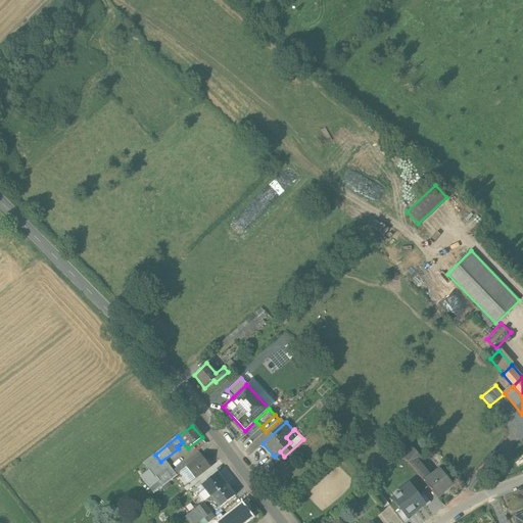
[(423,461),(413,447),(402,456),(413,468),(420,463),(423,461)]
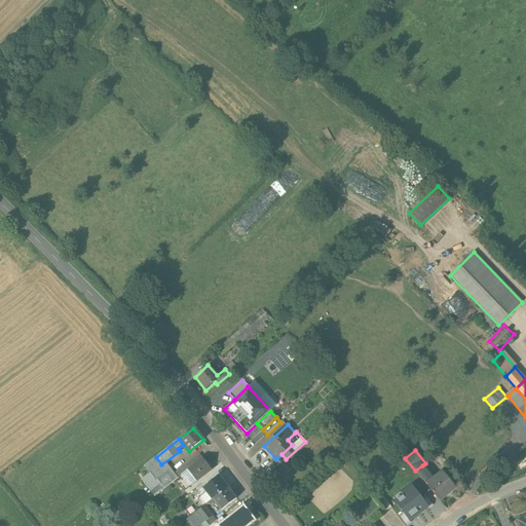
[(275,458),(271,462),(276,468),(286,459),(282,454),(276,459),(275,458)]
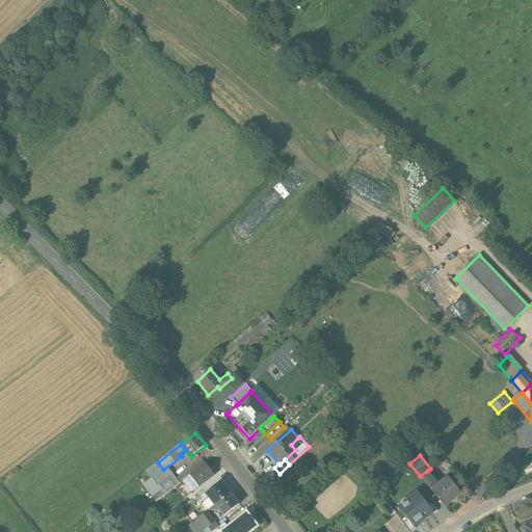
[(205,463),(189,475),(190,476),(188,477),(190,481),(188,483),(193,489),(197,486),(198,487),(214,476),(205,463)]
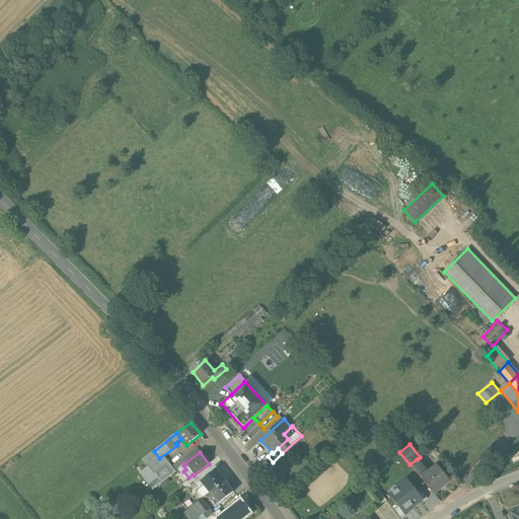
[(437,466),(428,473),(417,459),(410,464),(434,495),(450,482),(437,466)]
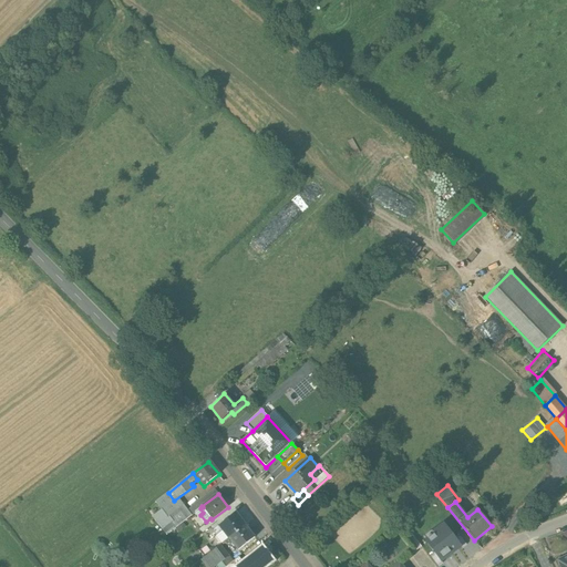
[(185,505),(168,517),(176,527),(193,515),(185,505)]
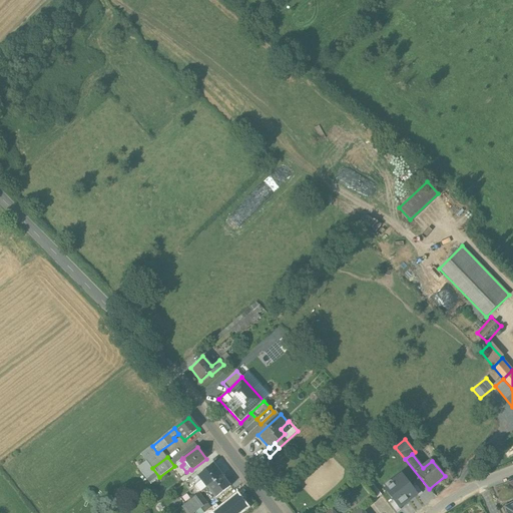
[(213,465),(193,480),(196,484),(201,480),(207,488),(221,476),(213,465)]
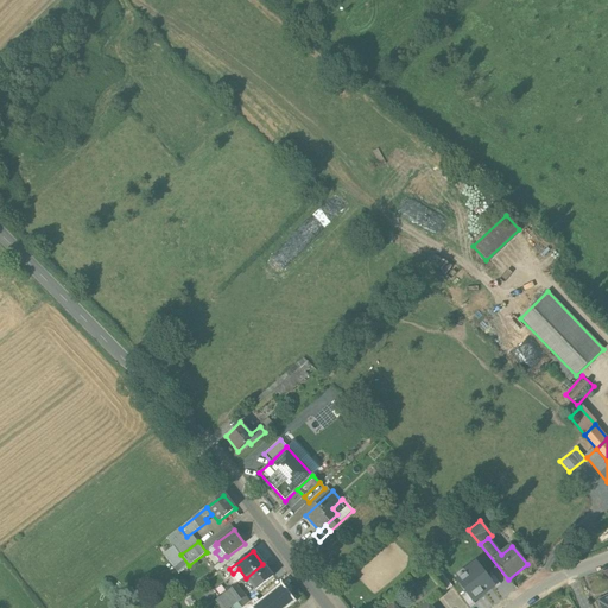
[(434,562),(428,567),(434,575),(435,574),(441,570),(434,562)]
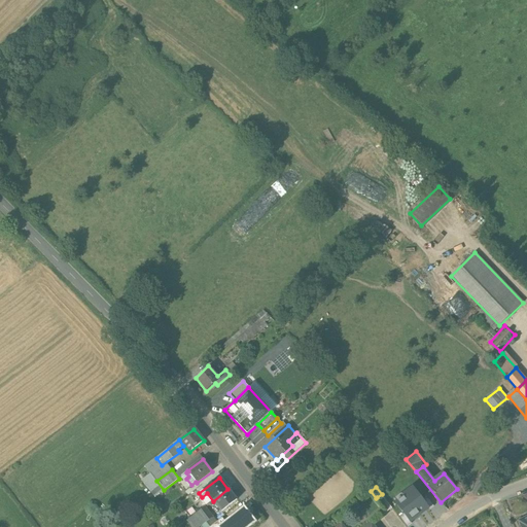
[(403,514),(410,522),(427,508),(421,500),(412,488),(402,495),(403,497),(396,502),(403,514)]
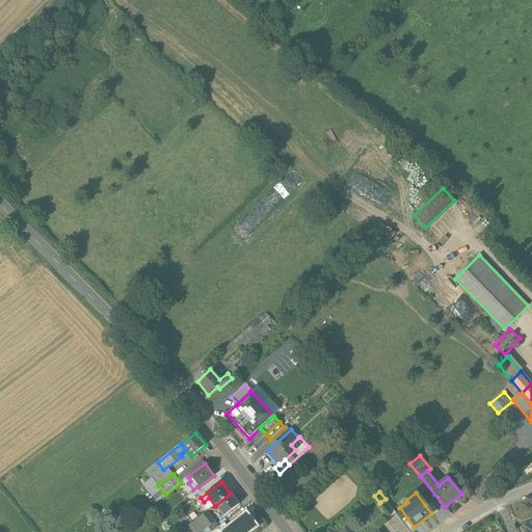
[(230,494),(215,506),(222,516),(238,505),(230,494)]
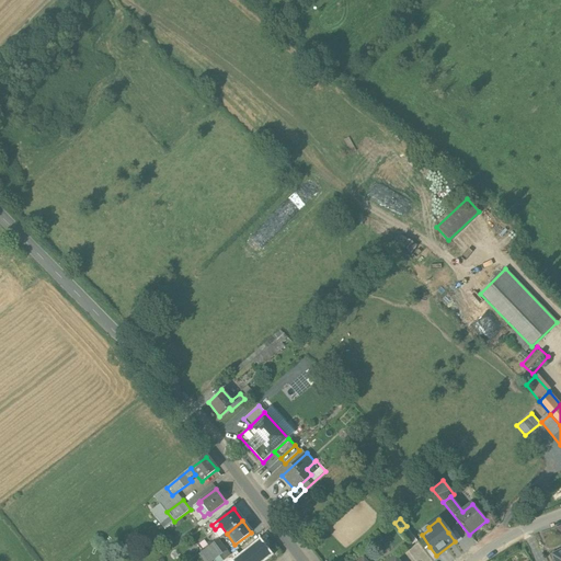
[(418,541),(407,526),(401,529),(412,546),(418,541)]
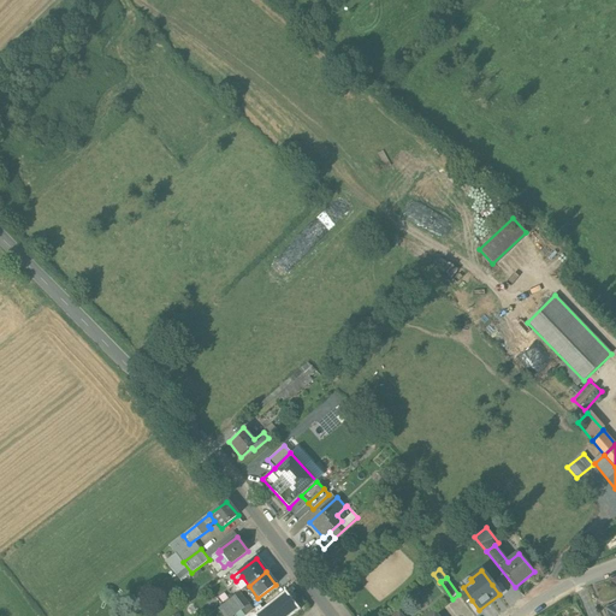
[(492,585),(499,594),(501,597),(507,592),(498,580),(492,585)]
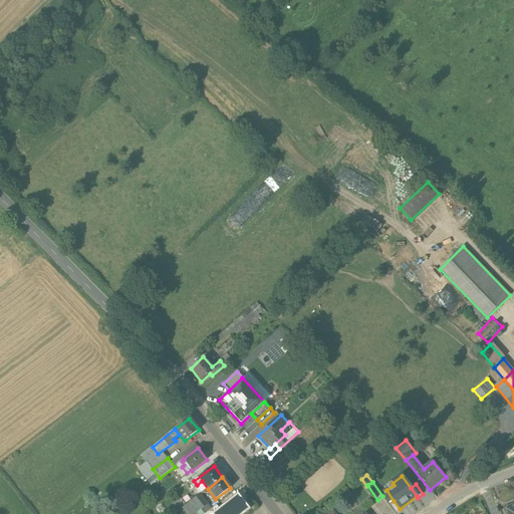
[(207,504),(200,494),(194,499),(200,508),(196,511),(198,513),(205,513),(211,509),(207,503),(207,504)]
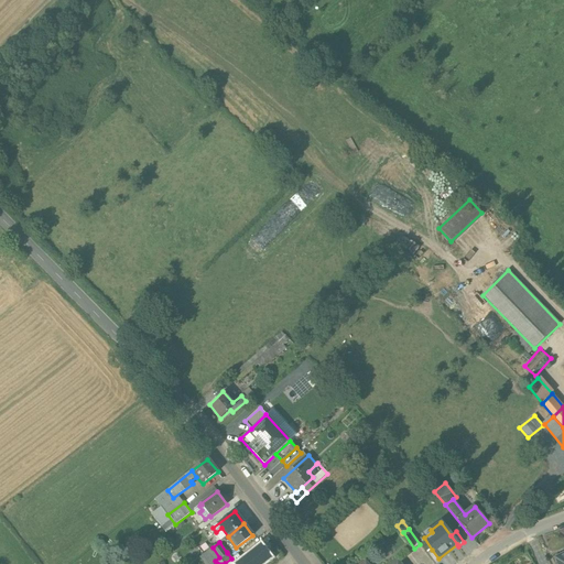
[(263,563),(272,559),(261,544),(241,560),(235,563),(263,563)]
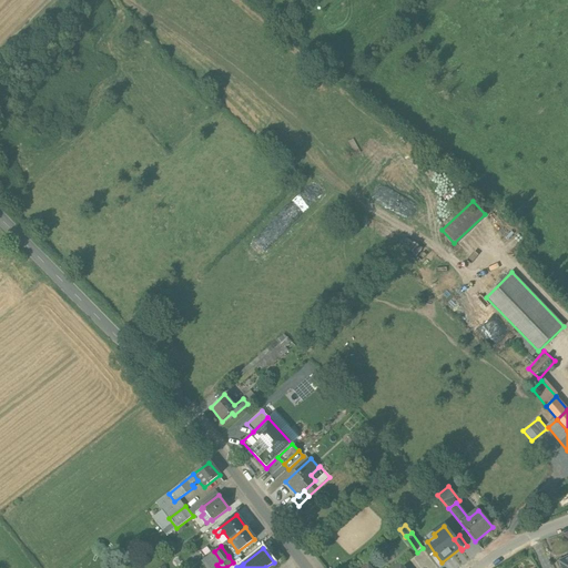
[(437,567),(444,564),(442,563),(435,554),(429,558),(437,567)]
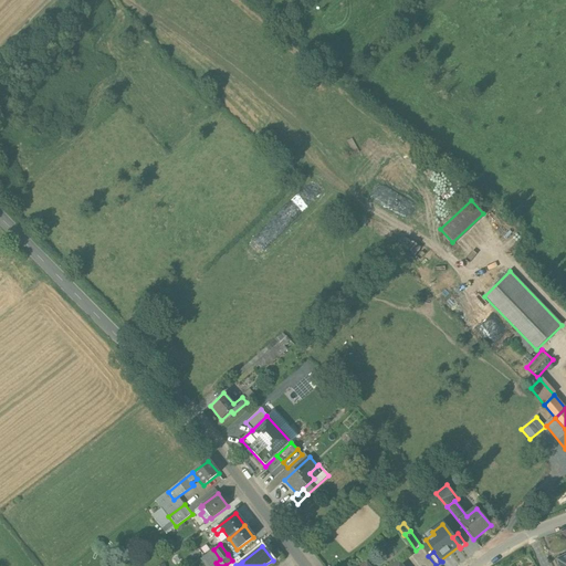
[(565,565),(565,554),(556,559),(558,565),(565,565)]
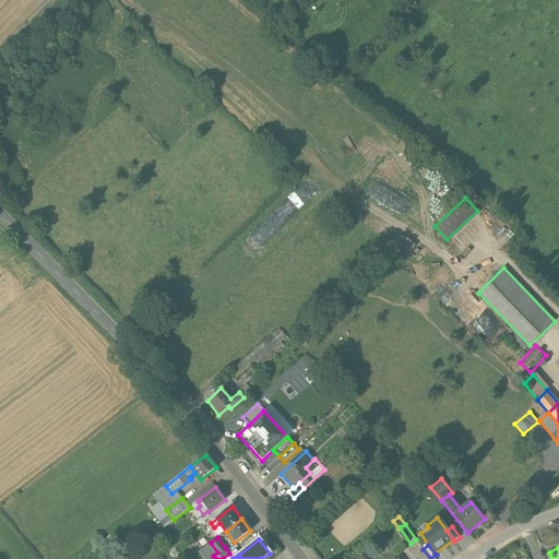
[(233,558),(239,555),(235,549),(229,554),(223,558),(233,558)]
